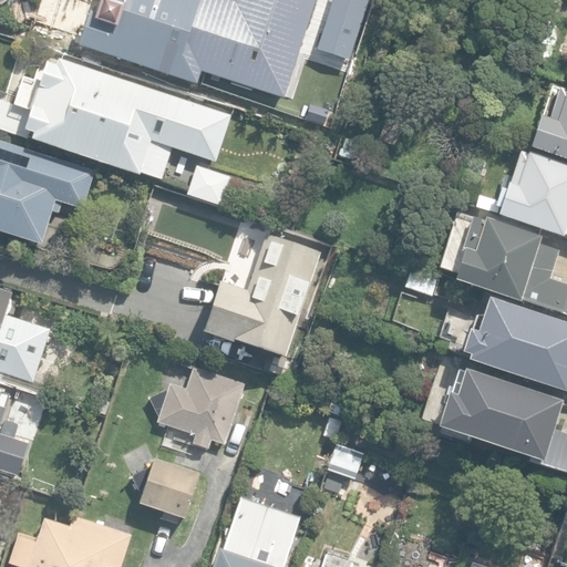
[(199,74),(284,100),(286,92),(292,94),(306,53),(300,51),(316,0),(34,0),(28,23),(81,40),(78,48),(196,85),(199,74)]
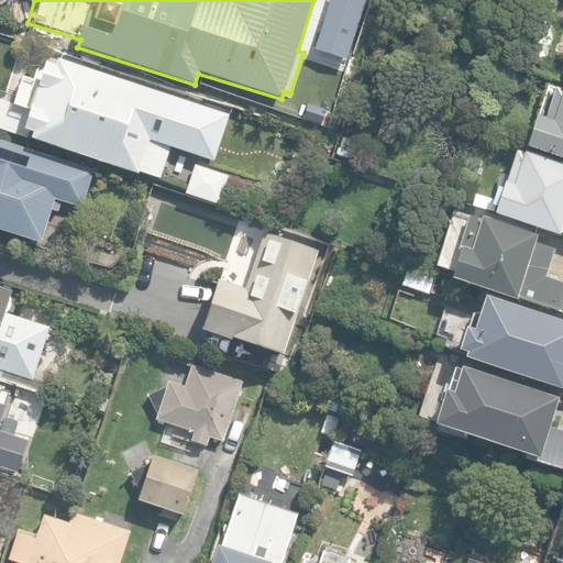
[(139,172),(159,178),(170,146),(216,161),(230,114),(58,58),(57,65),(46,62),(41,79),(29,75),(17,110),(29,114),(24,130),(33,133),(31,140),(138,175),(139,172)]
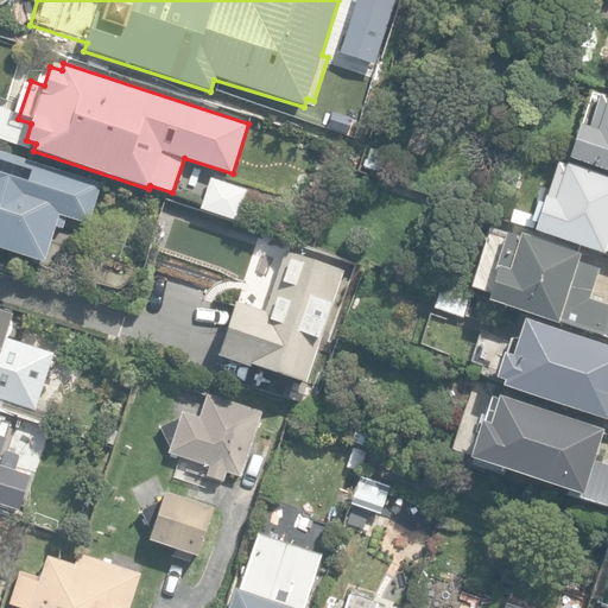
[(607,94),(601,92),(588,127),(580,125),(568,158),(607,171),(607,94)]
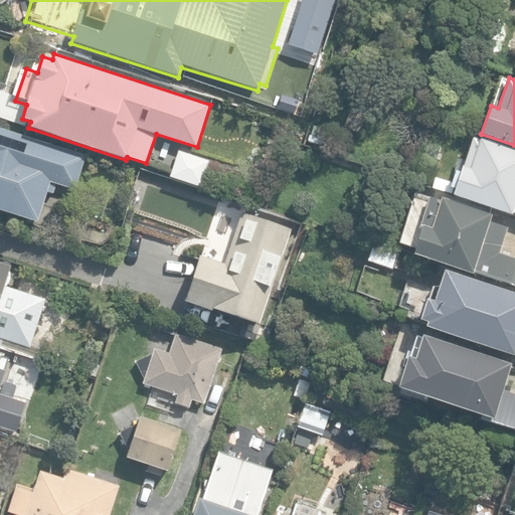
[(0,116),(9,120),(17,96),(0,90),(0,116)]
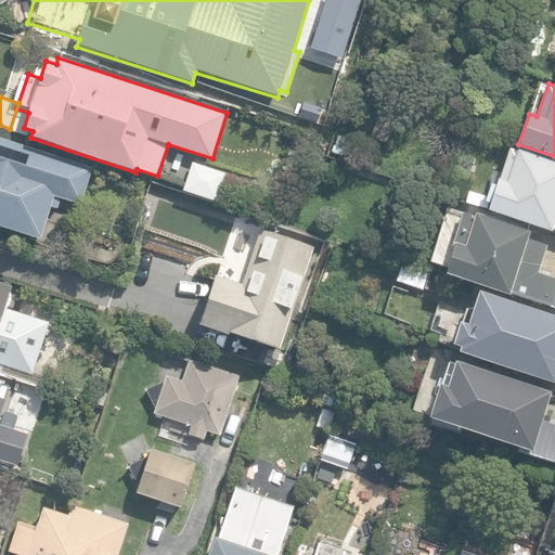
[(353,140),(340,136),(334,155),(347,159),(353,140)]
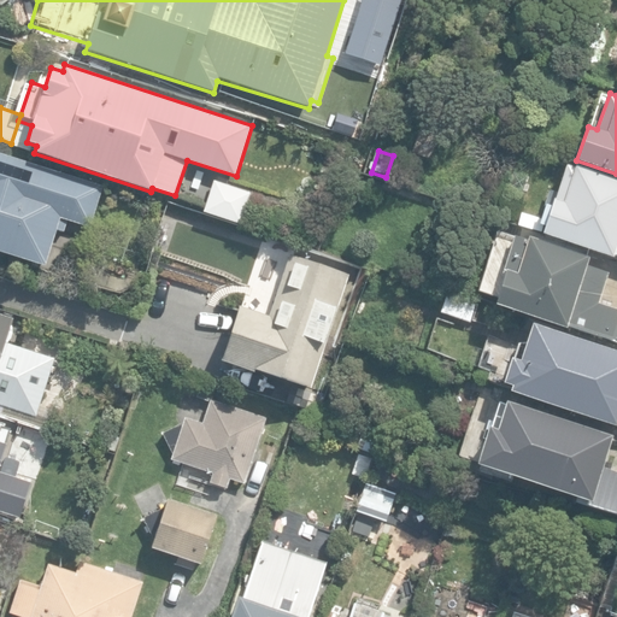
[(0,251),(46,266),(62,218),(94,228),(107,188),(0,153),(0,251)]
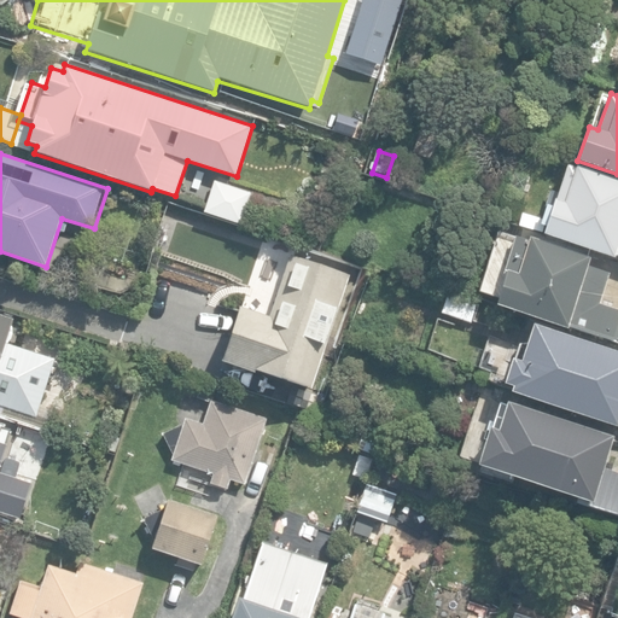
[(616,254),(617,254),(617,179),(577,165),(576,170),(565,167),(552,208),(546,205),(540,225),(544,227),(542,233),(614,258),(616,254)]
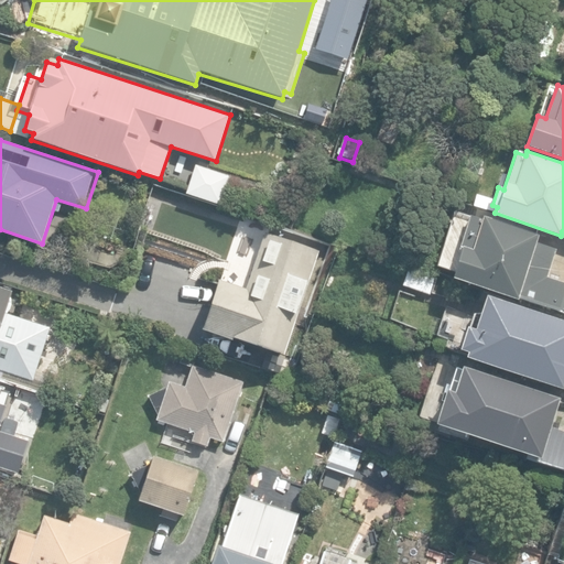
[(186,193),(221,205),(230,176),(195,165),(186,193)]
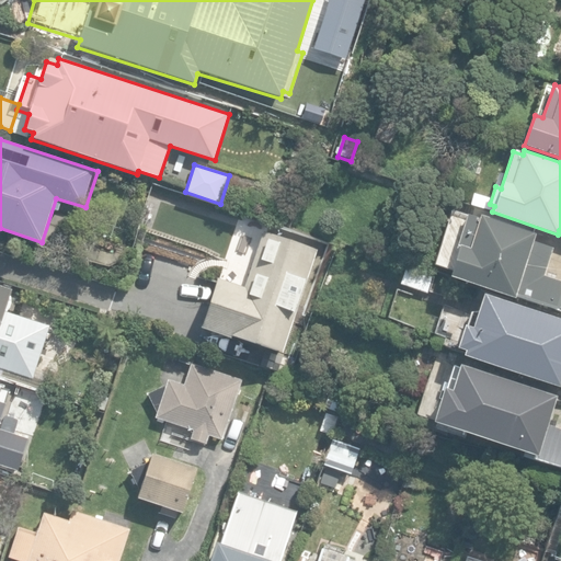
[(480,217),(468,214),(447,275),(560,312),(560,298),(559,298),(560,290),(560,283),(542,277),(552,249),(534,242),(537,233),(481,215),(480,217)]
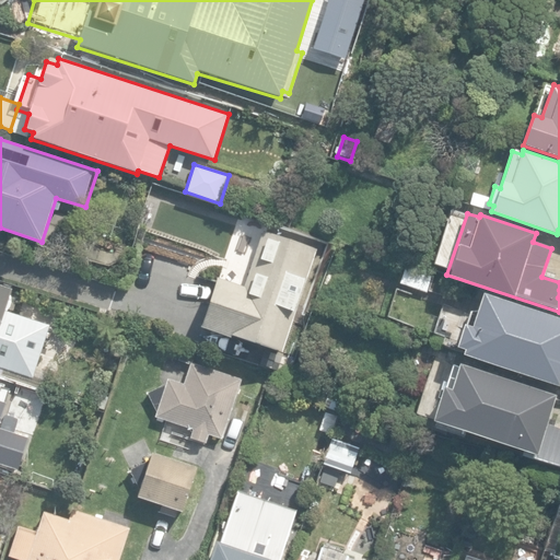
[(201,327),(282,354),(316,249),(263,232),(245,287),(218,278),(201,327)]
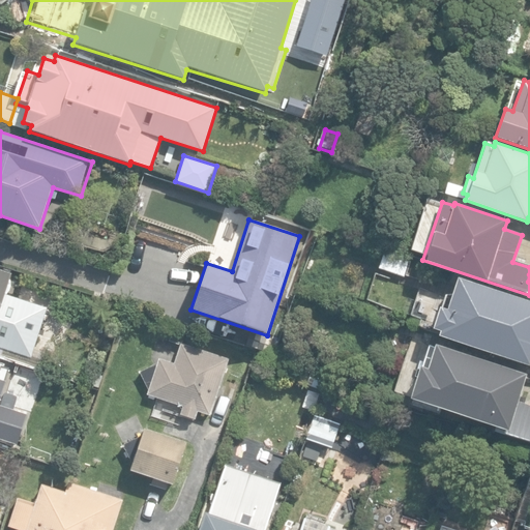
[(0,348),(31,358),(48,308),(5,295),(12,273),(0,268),(0,348)]
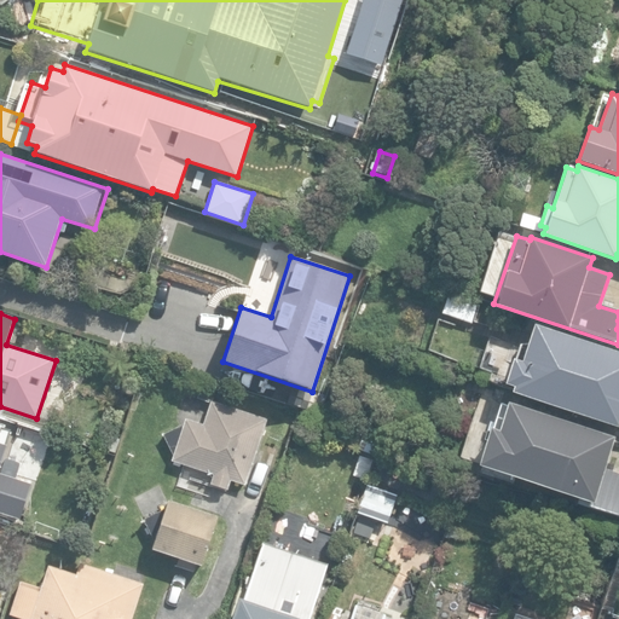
[(512,392),(618,427),(618,422),(618,352),(534,324),(522,362),(513,358),(504,383),(514,387),(512,392)]
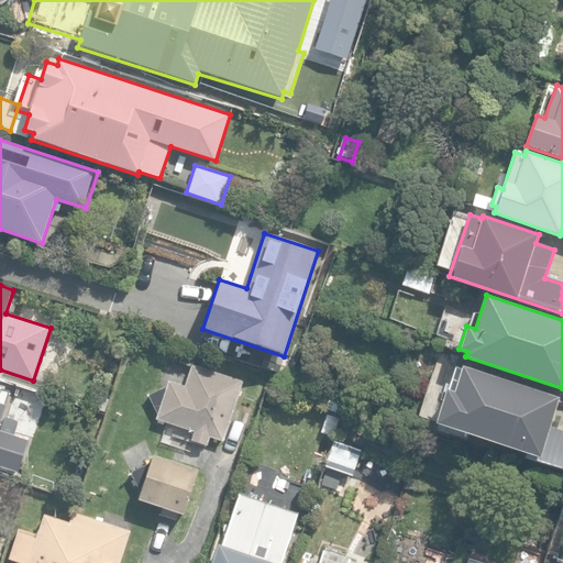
[(192,440),(209,445),(211,438),(223,442),(243,381),(191,364),(185,385),(168,381),(166,386),(148,395),(158,415),(157,419),(195,431),(192,440)]
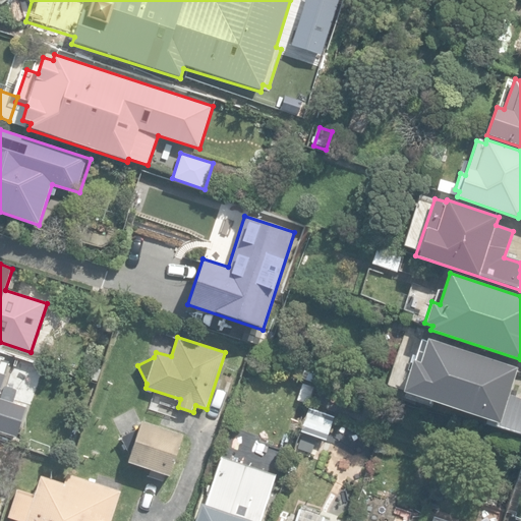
[(495,427),(520,436),(520,397),(509,394),(518,367),(427,337),(419,362),(412,359),(402,392),(496,423),(495,427)]
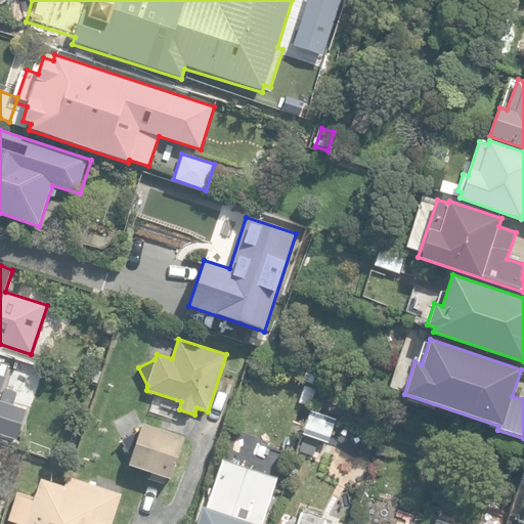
[(0,374),(36,386),(41,367),(0,353),(0,374)]
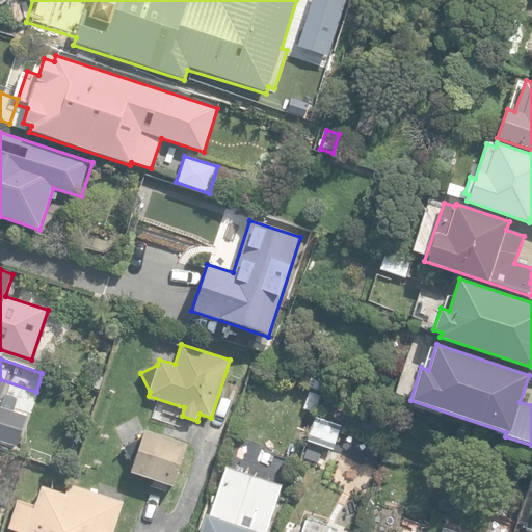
[(313,369),(307,388),(319,392),(325,372),(313,369)]
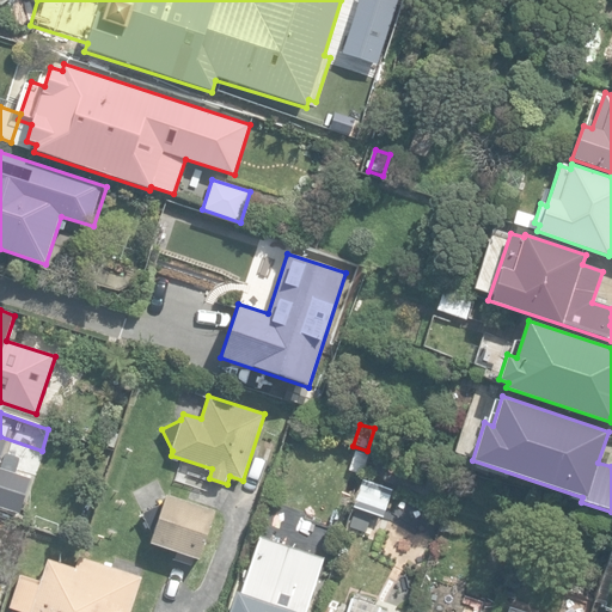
[(363,475),(354,508),(383,518),(392,484),(363,475)]
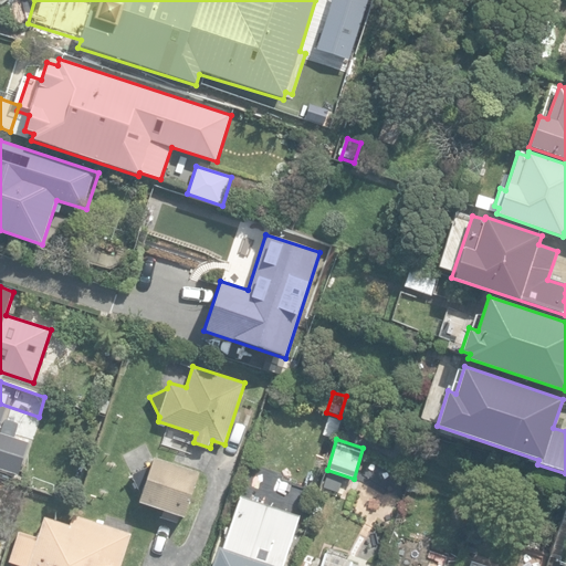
[(160,517),(177,523),(180,515),(185,517),(200,473),(155,457),(153,464),(133,475),(142,492),(138,501),(164,510),(160,517)]
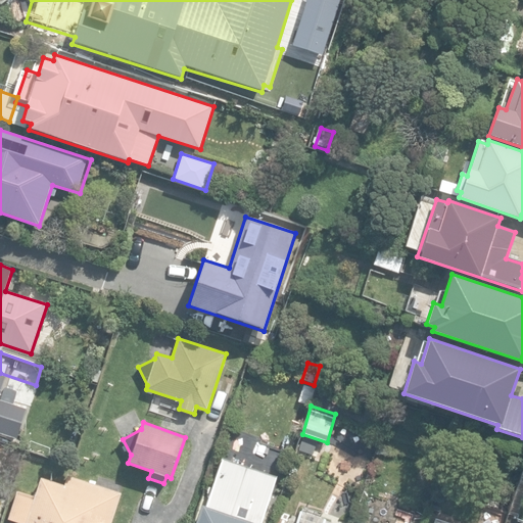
[(202,505),(195,522),(260,522),(277,475),(223,457),(205,506),(202,505)]
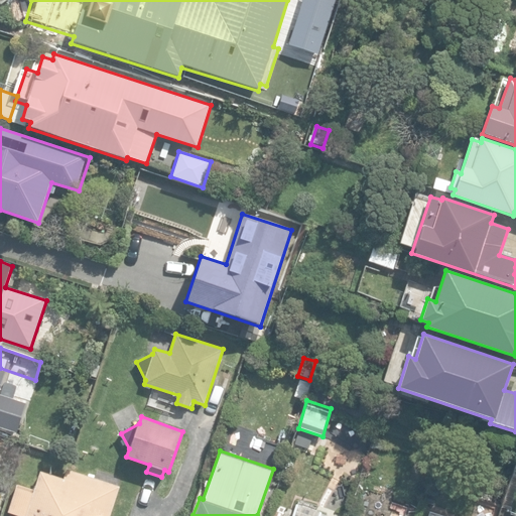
[(110,515),(120,486),(66,469),(62,478),(40,471),(34,490),(16,485),(7,513),(14,515),(110,515)]
